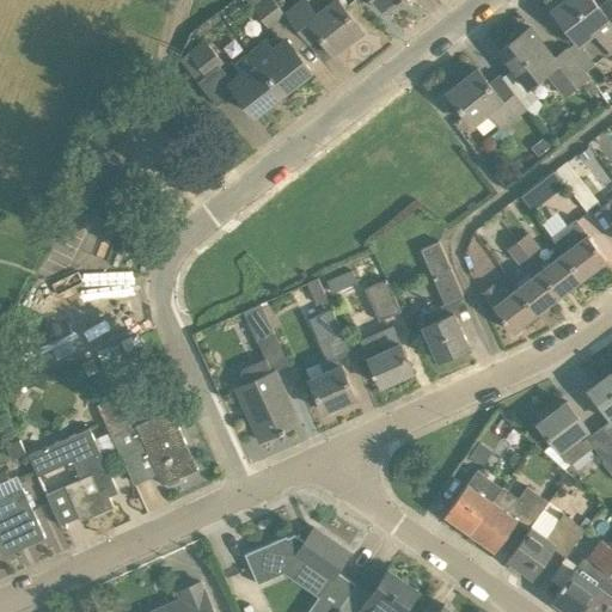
[(246,0),(250,5),(268,28),(285,13),(273,0),(246,0)]
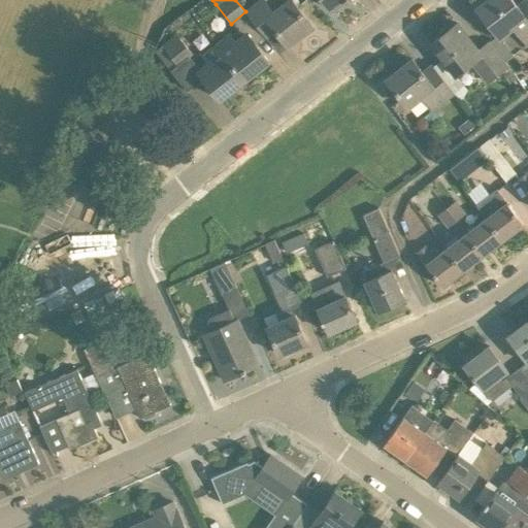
[(312,28),(291,0),(261,0),(245,12),(266,38),(276,31),(288,46),(312,28)]
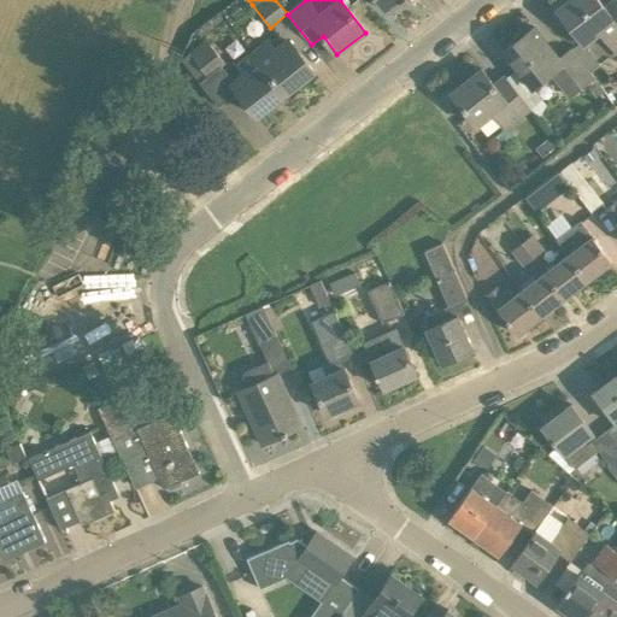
[(377,0),(387,12),(403,0),(405,4),(409,1),(407,0),(377,0)]
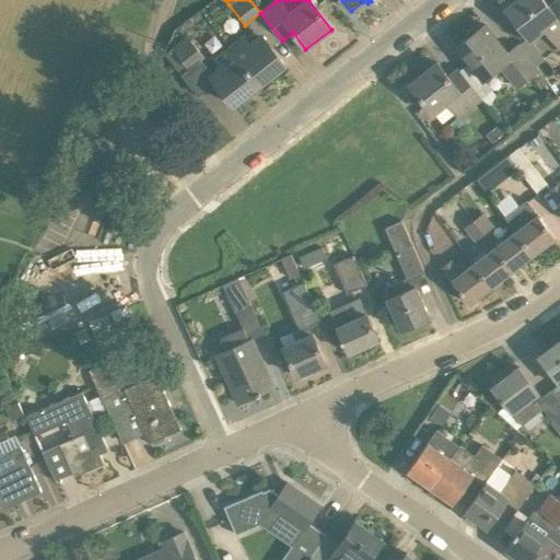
[(559,1),(559,0),(553,0),(547,6),(543,0),(517,0),(505,10),(529,41),(544,28),(559,47),(559,48),(559,1)]
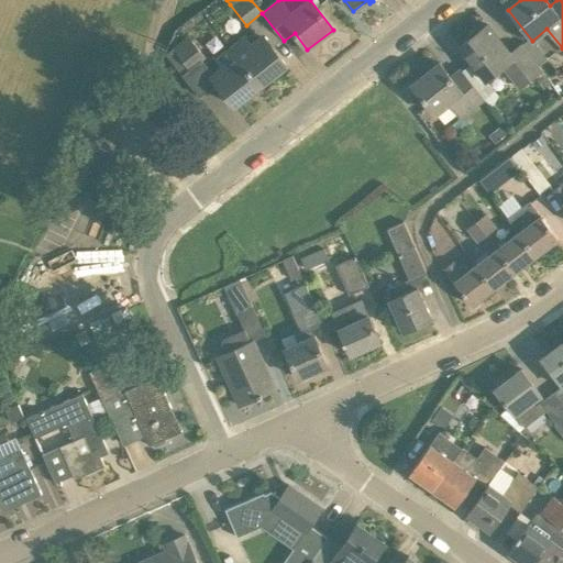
[(512,58),(509,53),(487,25),(460,47),(486,80),(503,67),(519,88),(540,72),(523,50),(512,58)]
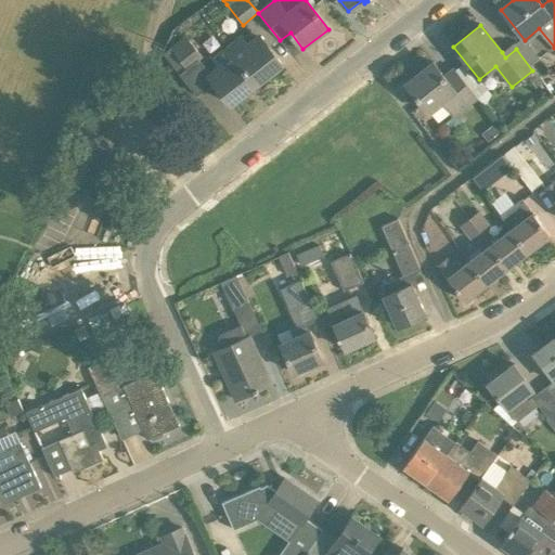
[(170,48),(186,68),(202,57),(185,36),(170,48)]
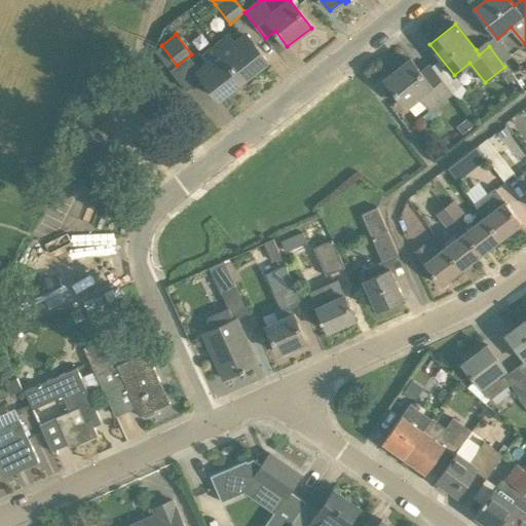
[(228,35),(216,45),(243,80),(268,62),(246,34),(234,43),(228,35)]
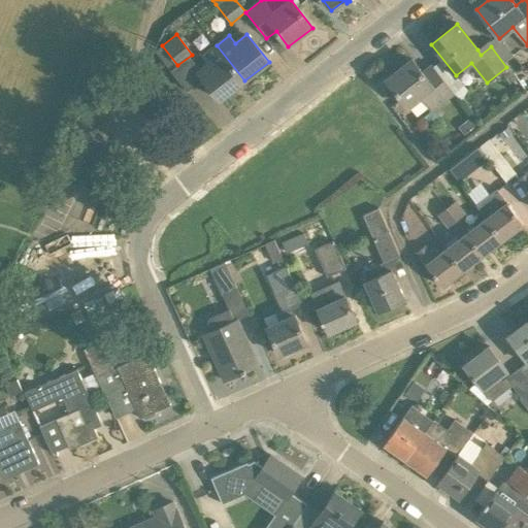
[(220,100),(244,80),(217,45),(203,56),(209,64),(198,72),(220,100)]
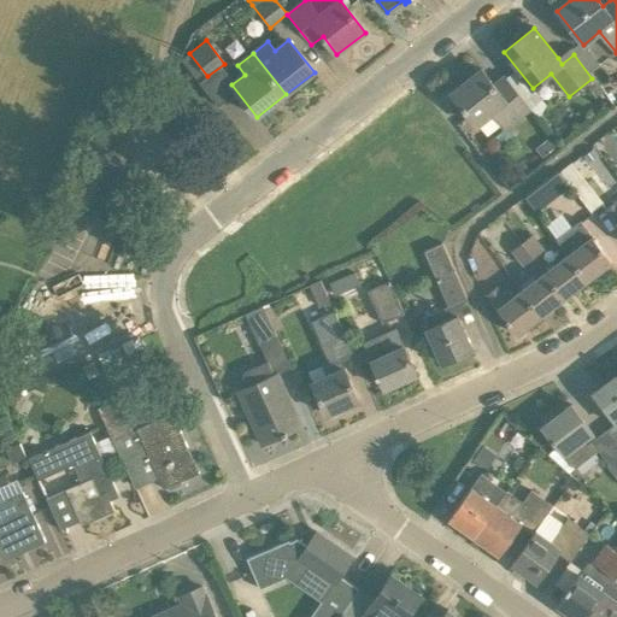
[(451,93),(465,112),(476,125),(493,113),(505,128),(530,109),(505,76),(494,86),(481,70),(451,93)]
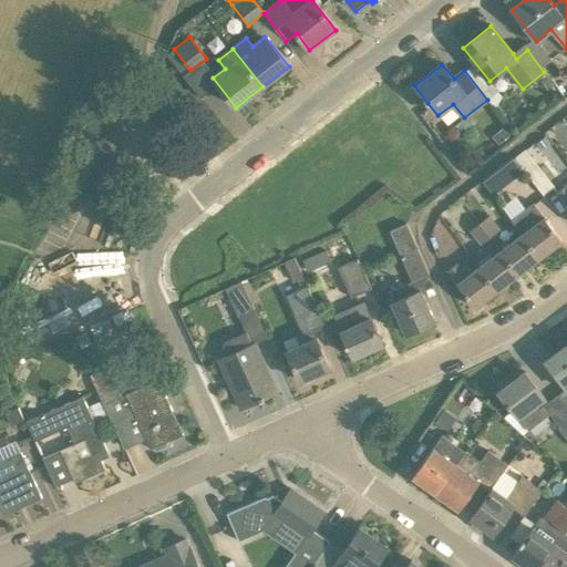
[(116,84),(111,96),(120,101),(125,89),(116,84)]
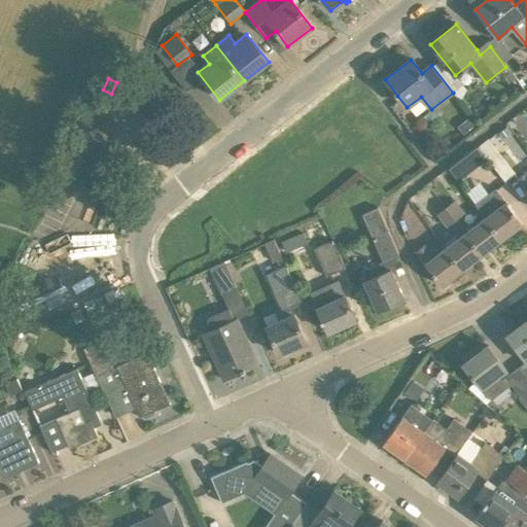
[(495,148),(488,139),(479,146),(486,155),(485,155),(504,181),(515,174),(495,148)]
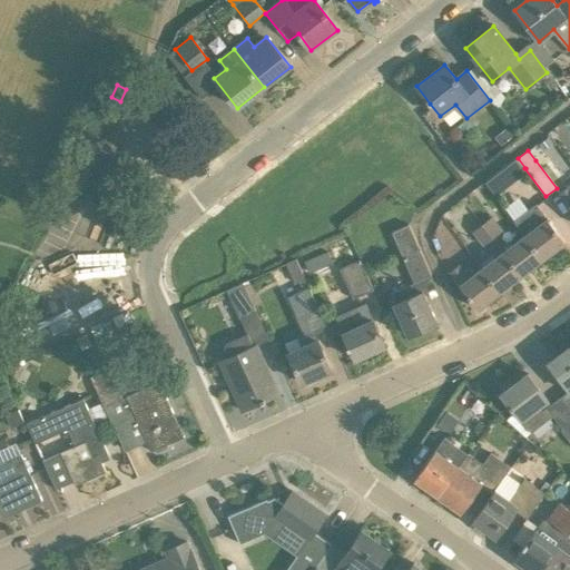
[(485,183),(495,196),(527,173),(517,159),(485,183)]
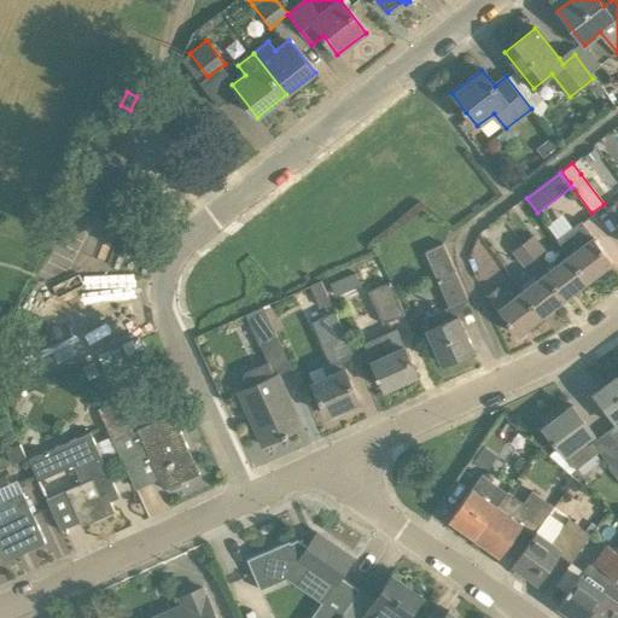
[(617,225),(617,200),(606,210),(617,225)]
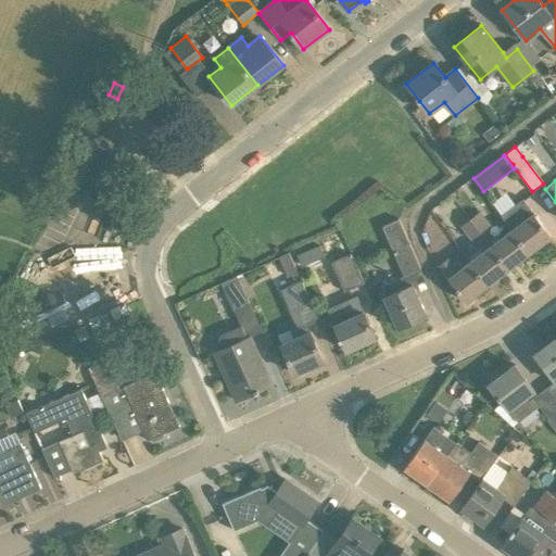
[(552,237),(539,219),(522,199),(502,216),(513,230),(530,253),(552,237)]
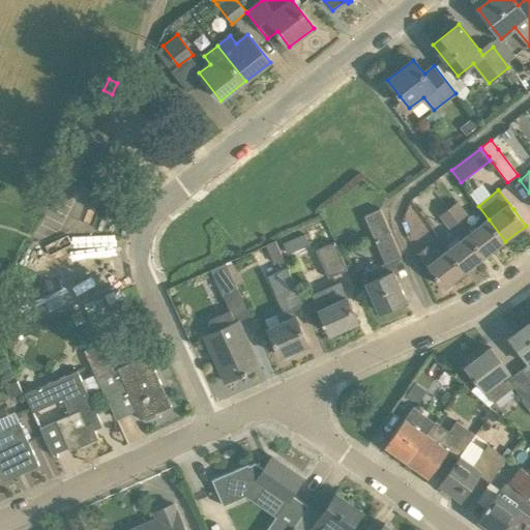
[(458,223),(447,209),(435,194),(423,202),(436,217),(438,216),(448,230),(457,223),(458,223)]
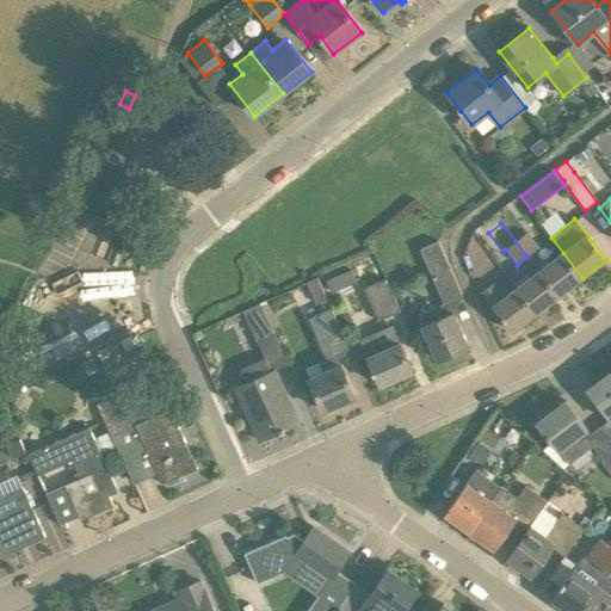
[(528,233),(516,241),(528,257),(539,247),(528,233)]
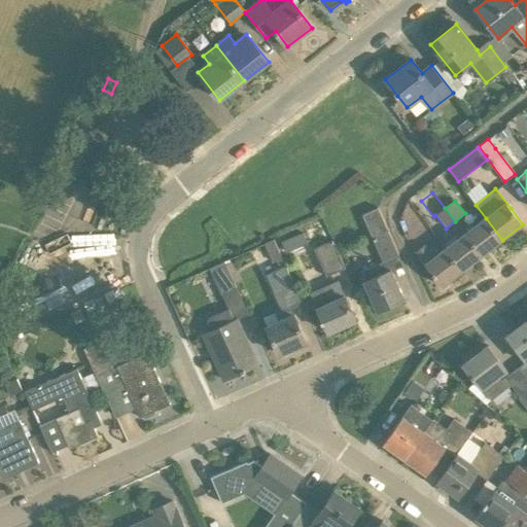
[(378,208),(375,210),(362,215),(382,262),(398,255),(378,208)]
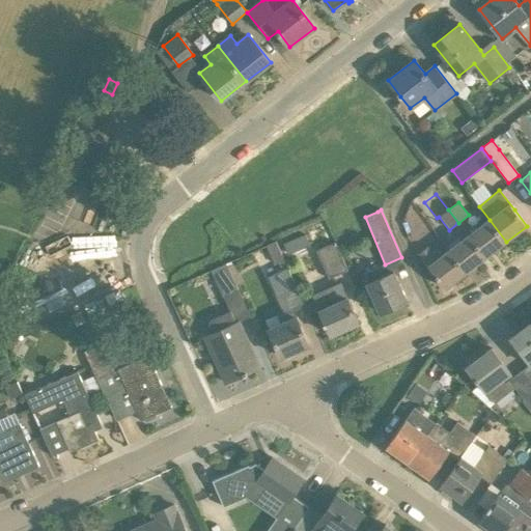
[(485,257),(506,242),(490,220),(469,234),(485,257)]
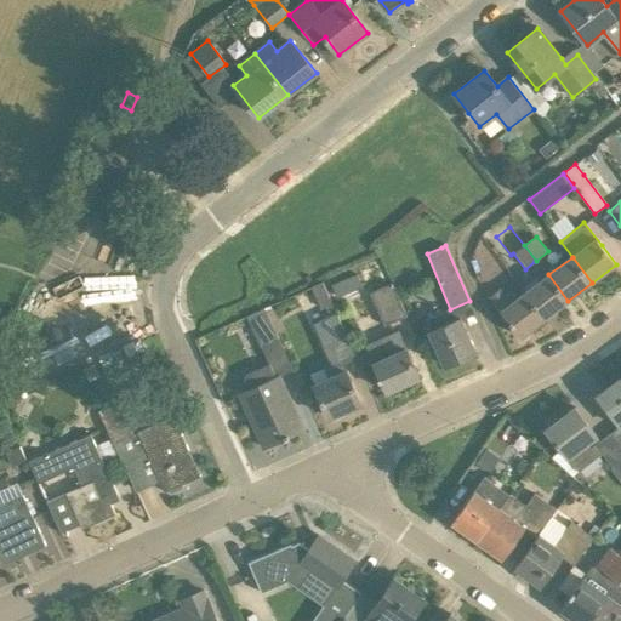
[(545,318),(568,301),(548,274),(547,275),(535,261),(525,269),(536,284),(525,292),(545,318)]
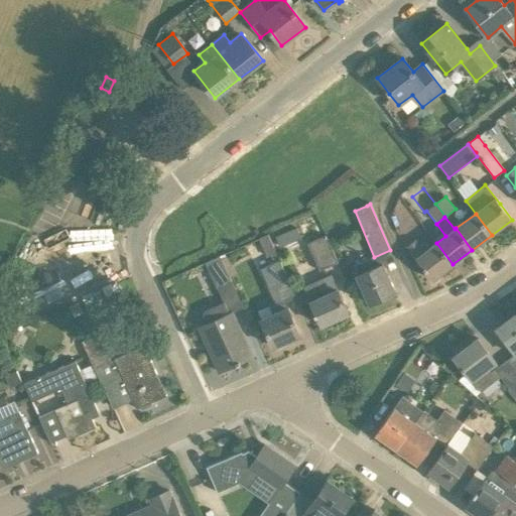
[(275,238),(282,254),(321,236),(314,221),(275,238)]
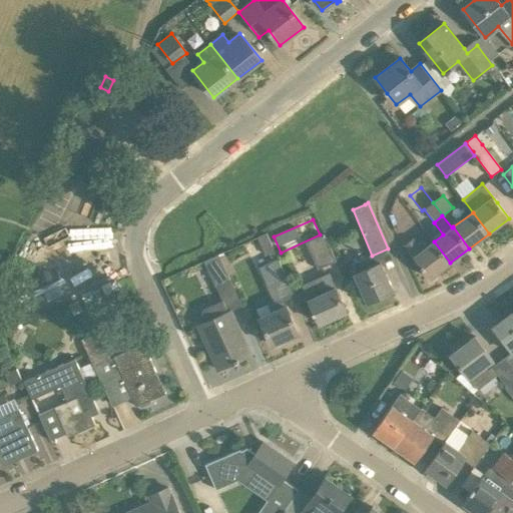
[(306,242),(318,271),(336,263),(324,234),(306,242)]
